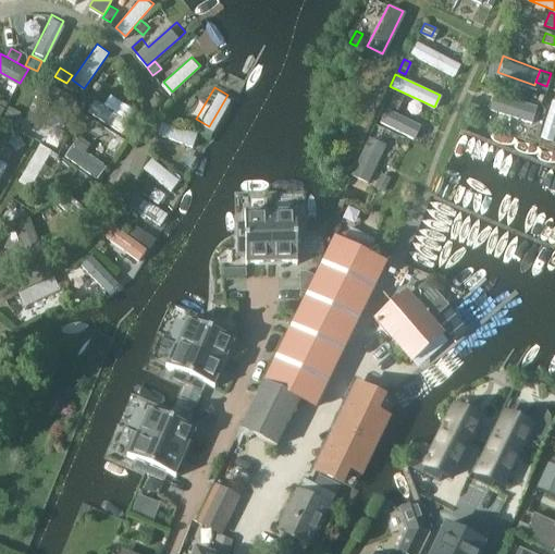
[(530,120),(535,102),(512,95),(493,88),(488,106),(492,107),(528,119),(530,120)]
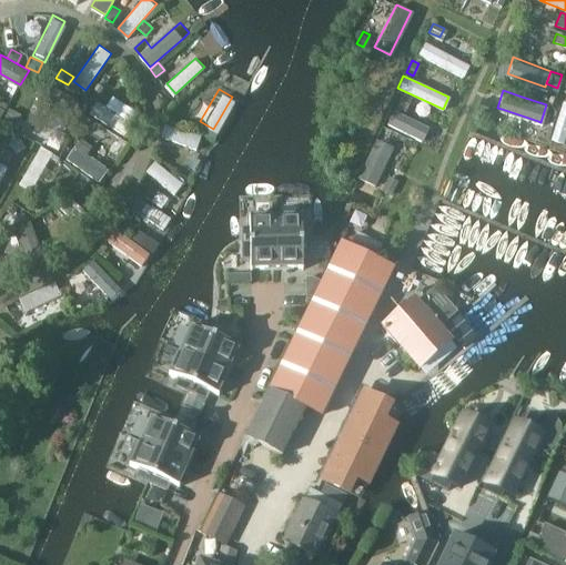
[(404,111),(411,98),(402,92),(394,106),(404,111)]
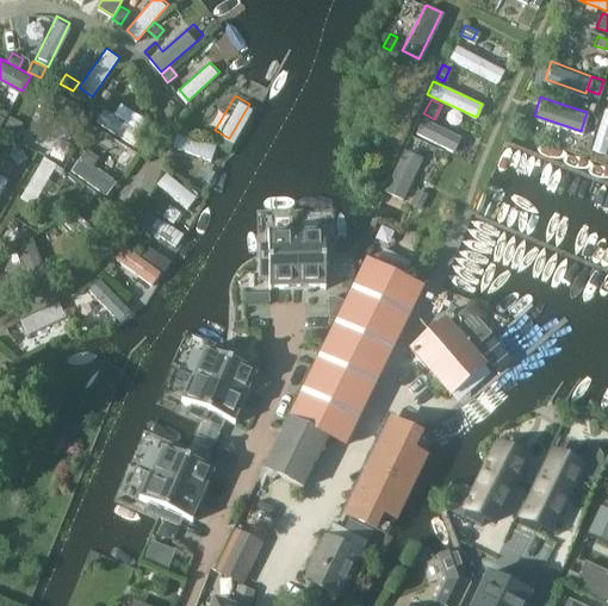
[(520,123),(523,108),(515,106),(510,119),(520,123)]
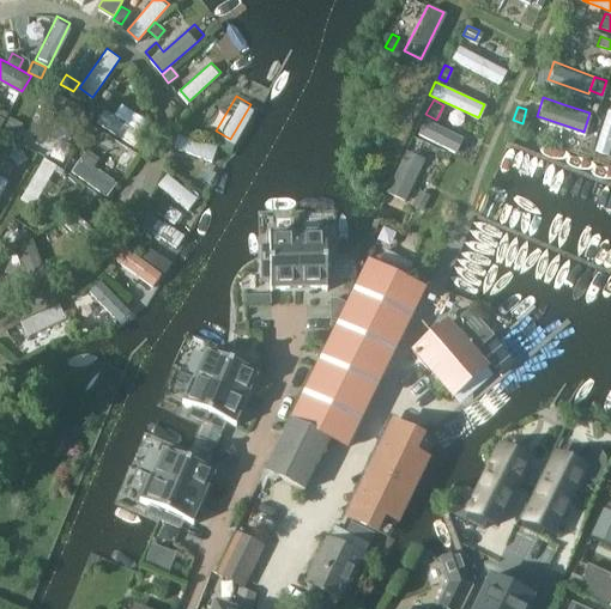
[(137,132),(113,115),(103,109),(95,121),(135,147),(144,135),(137,132)]
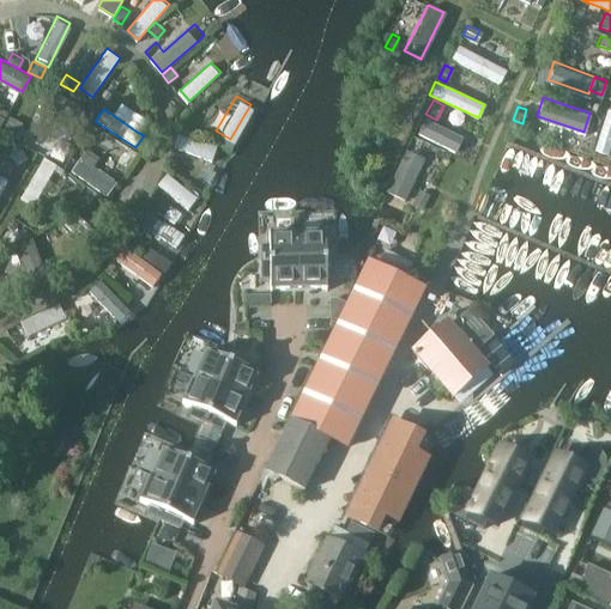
[(7,115),(2,123),(16,132),(20,122),(7,115)]
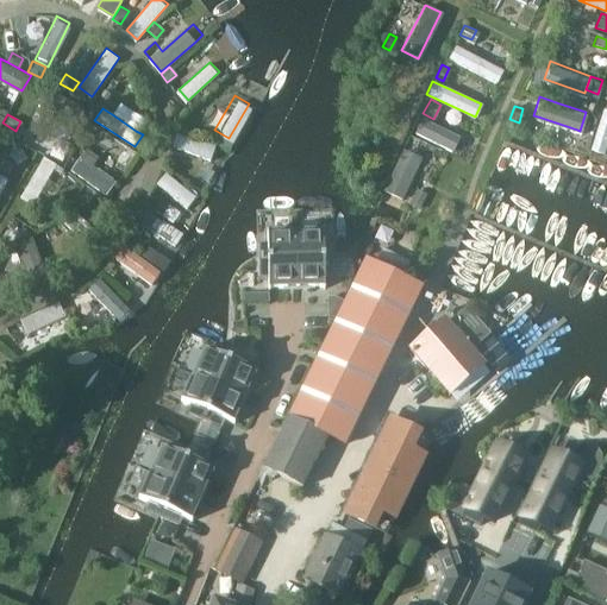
[(418,131),(452,147),(460,134),(424,117),(418,131)]
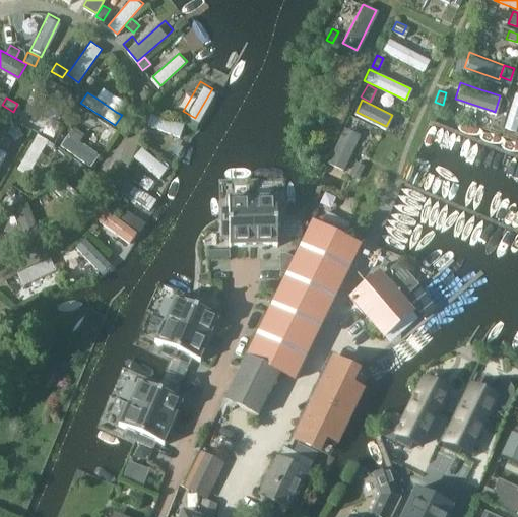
[(59,110),(56,117),(62,119),(66,112),(59,110)]
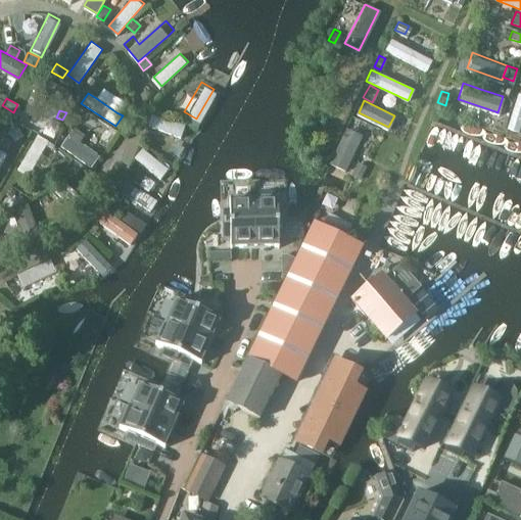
[(182,136),(187,124),(153,111),(148,123),(182,136)]
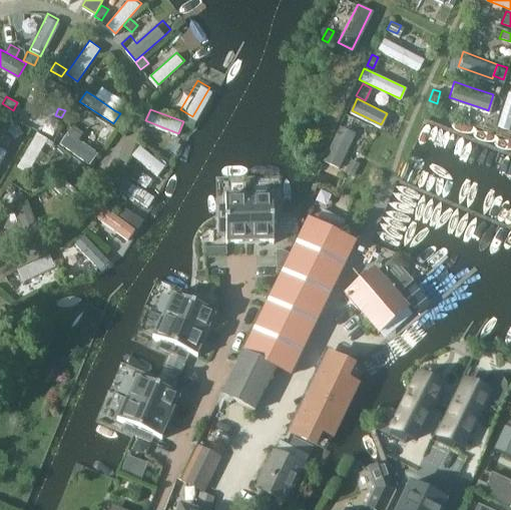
[(322,157),(329,161),(339,166),(350,144),(356,131),(346,126),(338,122),(322,157)]
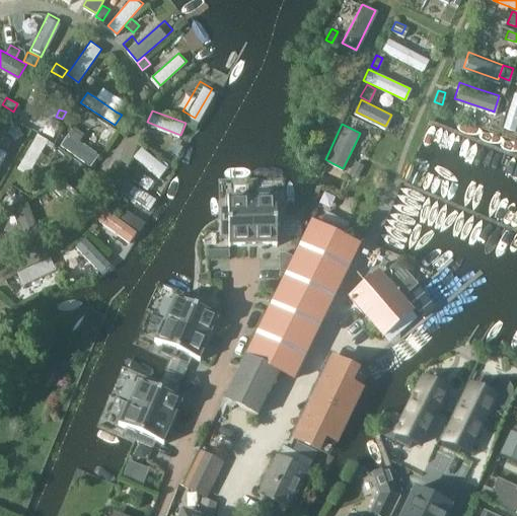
[(148,138),(151,131),(143,128),(140,135),(148,138)]
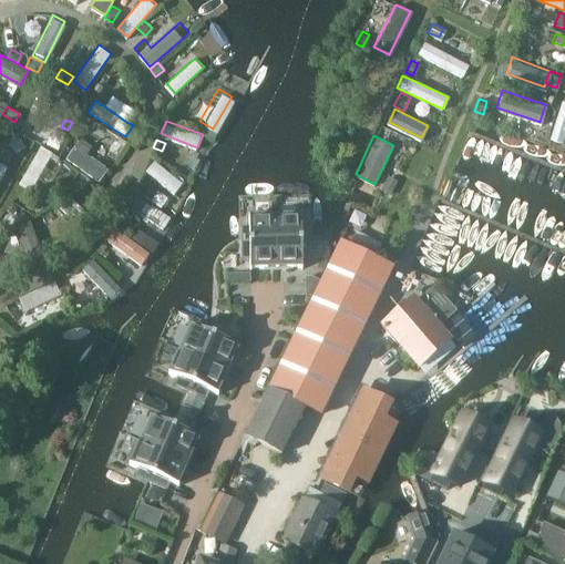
[(40,145),(18,184),(29,190),(51,152),(40,145)]
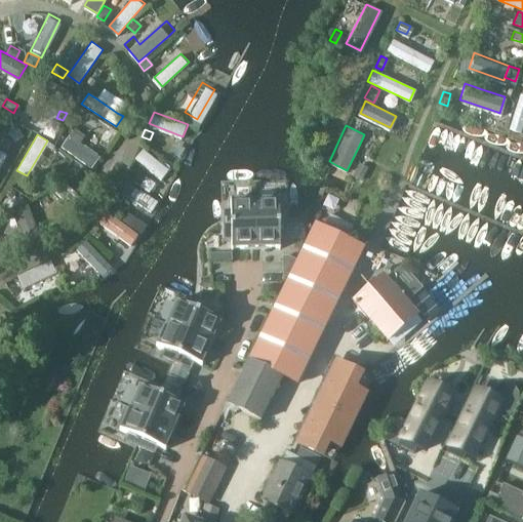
[(107,179),(114,170),(84,146),(77,156),(107,179)]
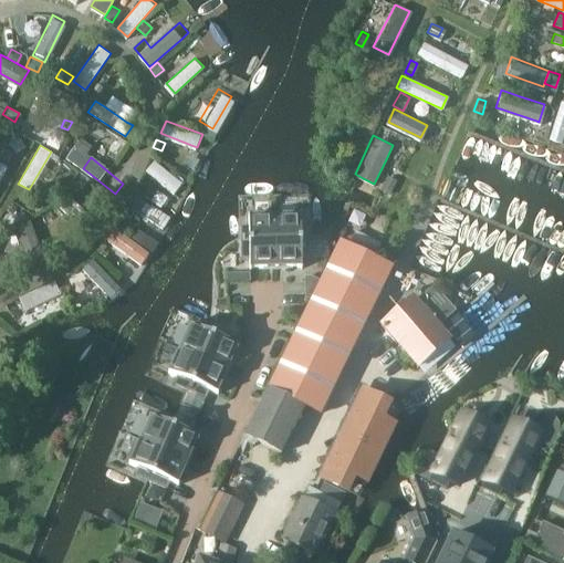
[(152,160),(144,170),(171,193),(179,183),(152,160)]
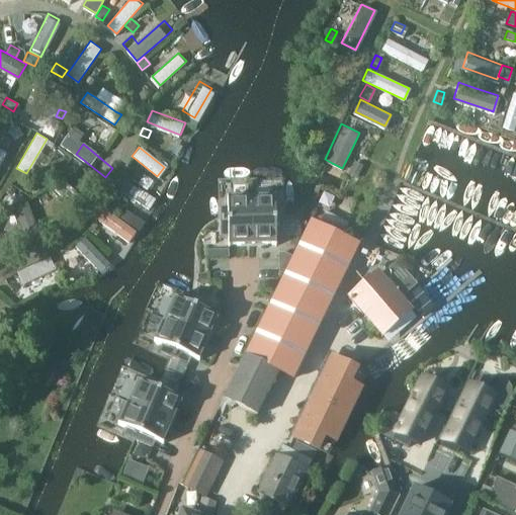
[(134,172),(140,165),(133,160),(127,166),(134,172)]
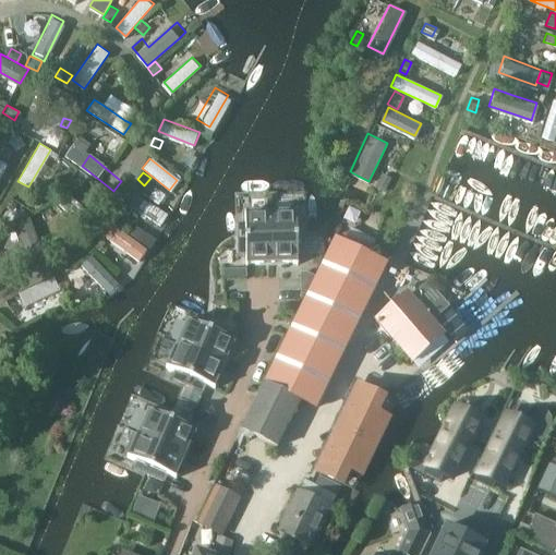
[(383,191),(389,177),(379,172),(373,186),(383,191)]
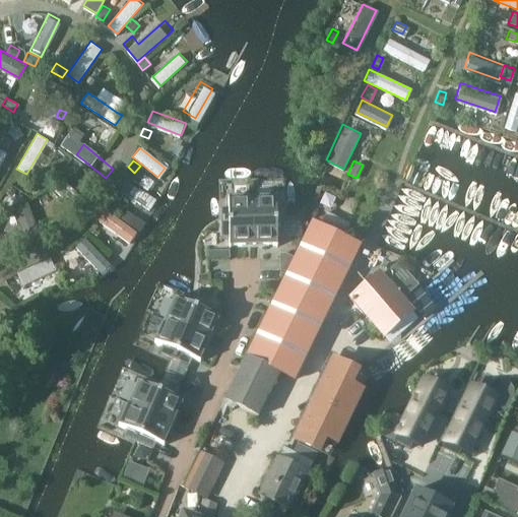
[(85,197),(62,175),(52,186),(76,208),(85,197)]
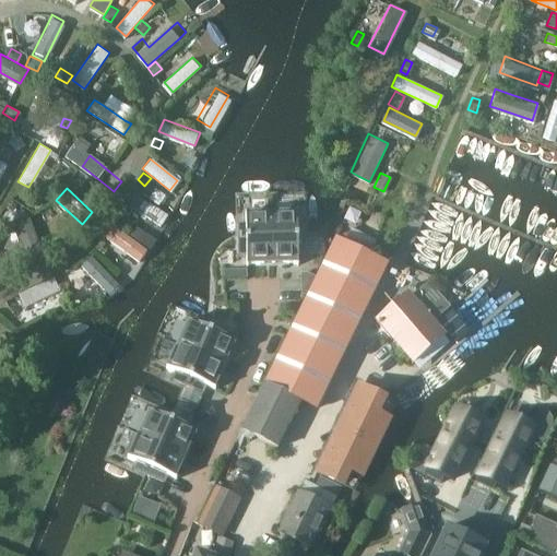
[(162,224),(169,213),(158,206),(137,191),(130,202),(162,224)]
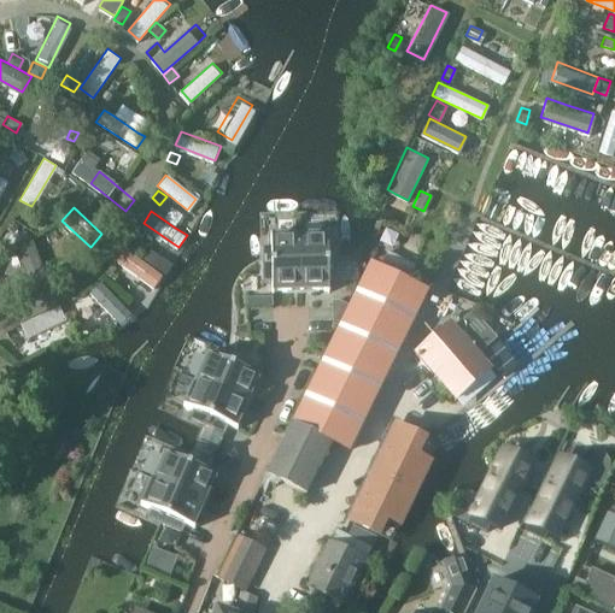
[(104,214),(95,224),(106,233),(113,222),(104,214)]
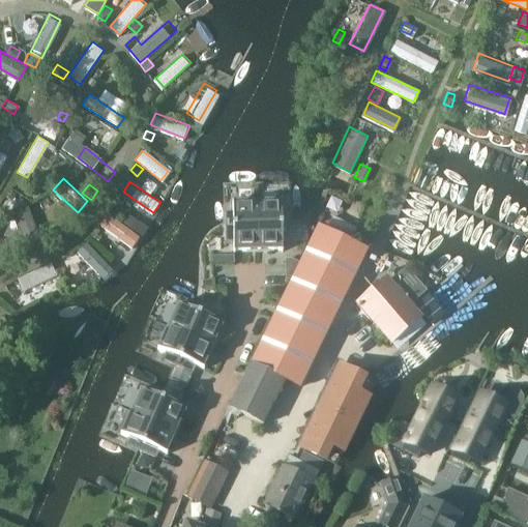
[(6,188),(2,194),(10,199),(15,193),(6,188)]
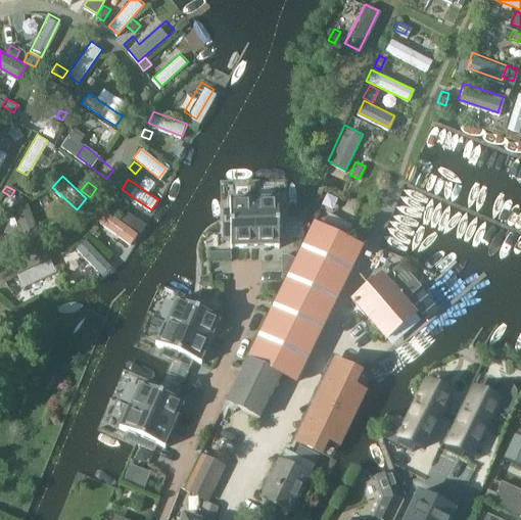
[(275,198),(252,198),(252,245),(276,245),(276,246),(277,246),(277,238),(285,238),(285,204),(277,204),(276,196),(275,196),(275,198)]
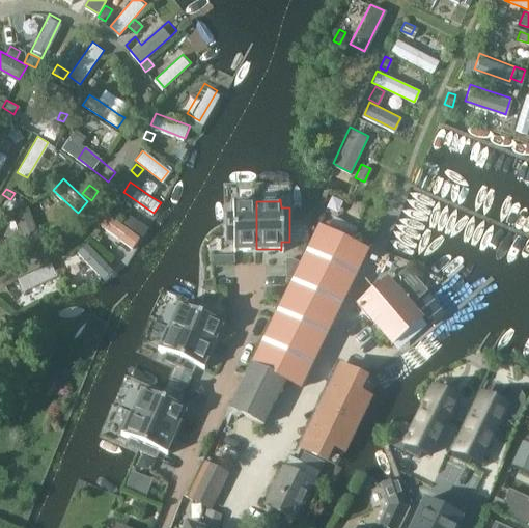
[(256,249),(256,201),(232,201),(232,200),(231,200),(231,209),(223,209),(224,243),(232,243),(232,251),(233,251),(233,249),(256,249)]
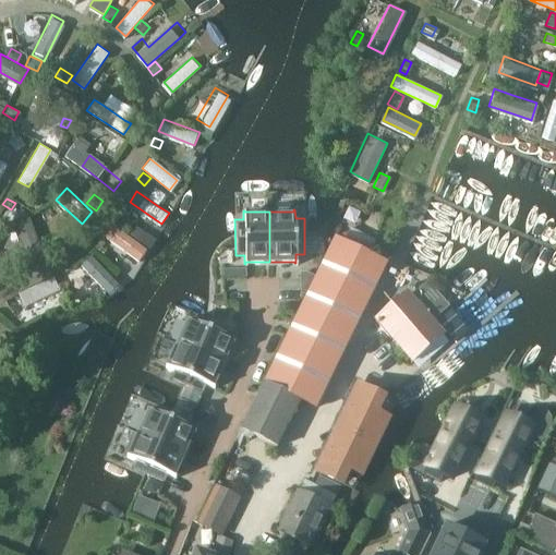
[(29,263),(46,256),(31,216),(14,221),(29,263)]
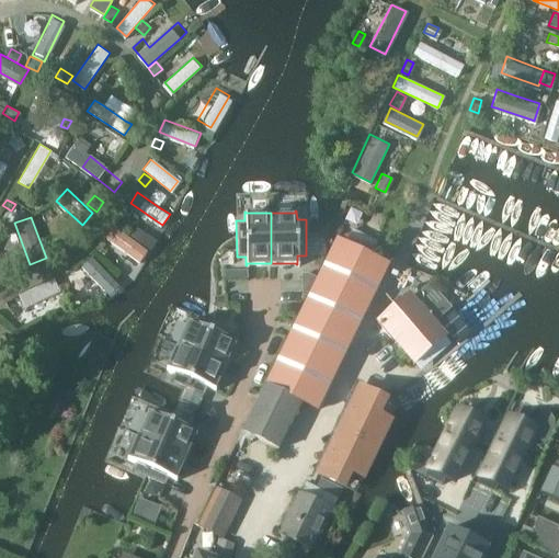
[(338,235),(342,225),(335,221),(331,231),(338,235)]
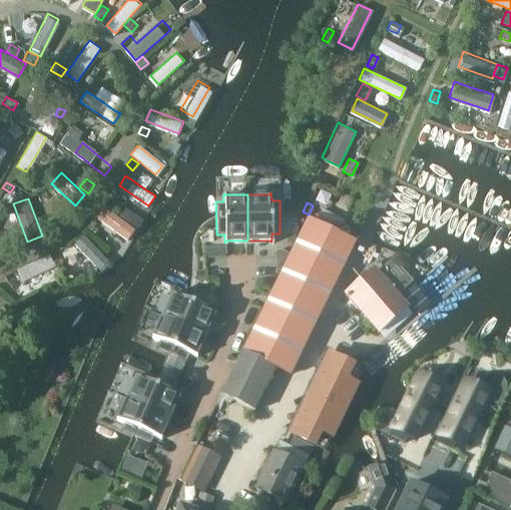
[(124,235),(131,225),(105,207),(98,217),(124,235)]
